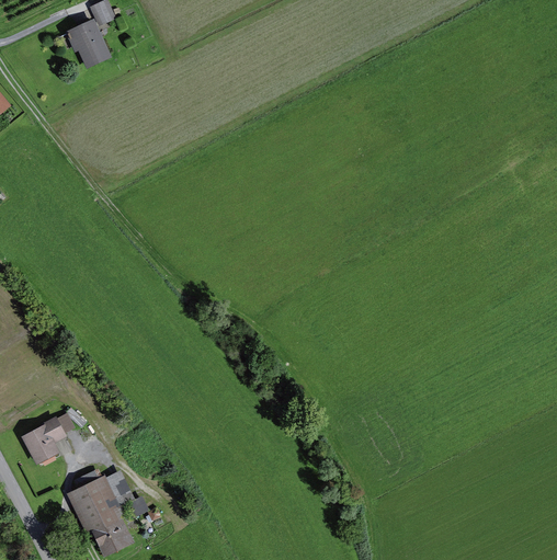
[(104,0),(89,7),(98,26),(116,19),(108,0),(104,0)]
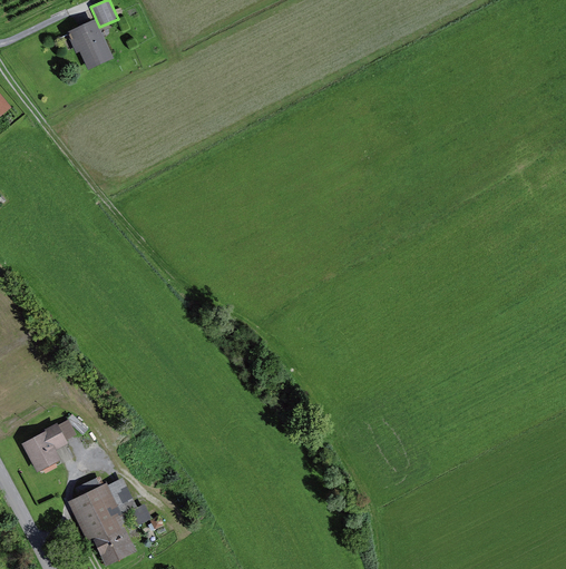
[(114,58),(96,19),(66,32),(75,54),(79,51),(88,69),(114,58)]
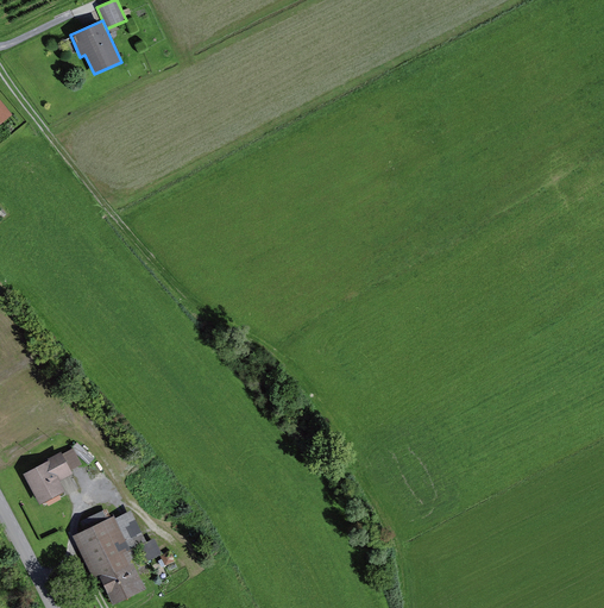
[(0,124),(12,116),(0,100),(0,124)]
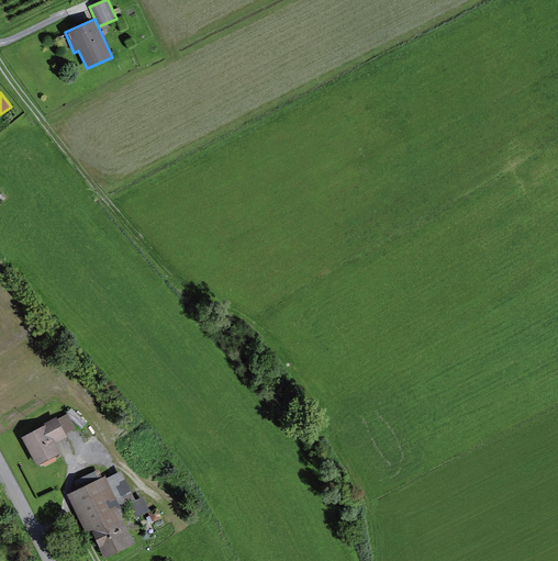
[(75,428),(67,414),(56,419),(65,435),(75,428)]
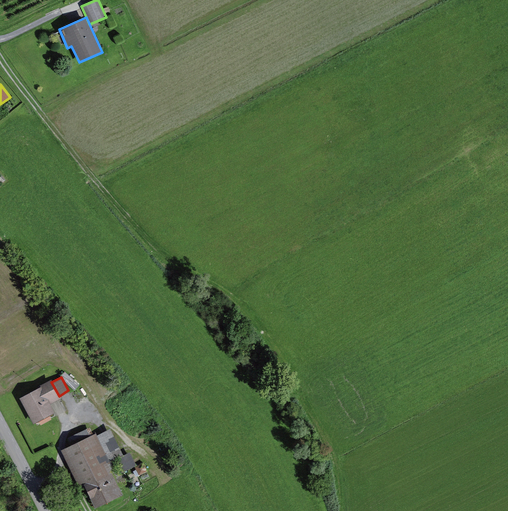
[(20,397),(33,424),(53,412),(49,404),(60,398),(59,396),(51,382),(51,380),(20,397)]
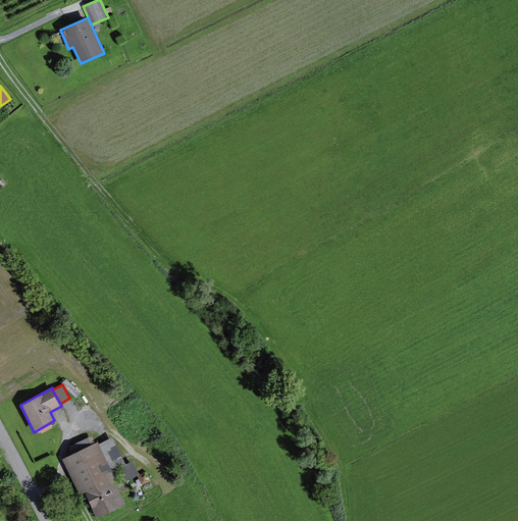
[(91,435),(68,448),(72,454),(95,443),(91,435)]
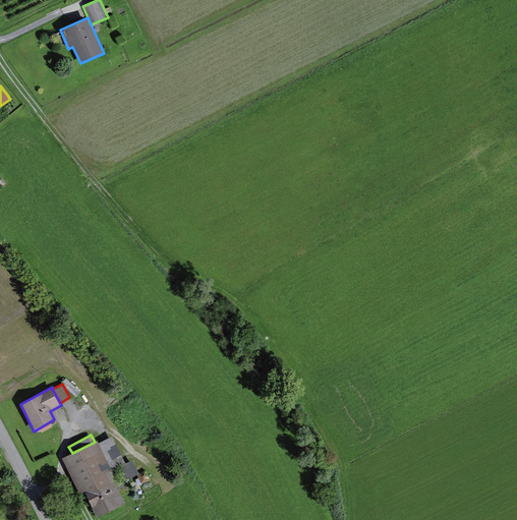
[(125,462),(112,437),(98,444),(110,469),(125,462)]
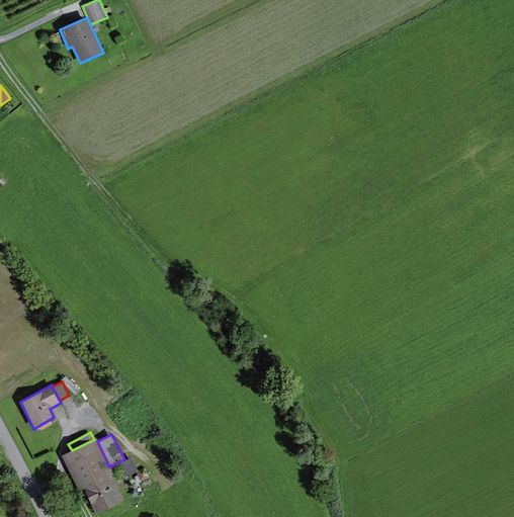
[(62,455),(81,494),(85,492),(112,478),(114,477),(109,466),(97,441),(95,439),(72,450),(62,455)]
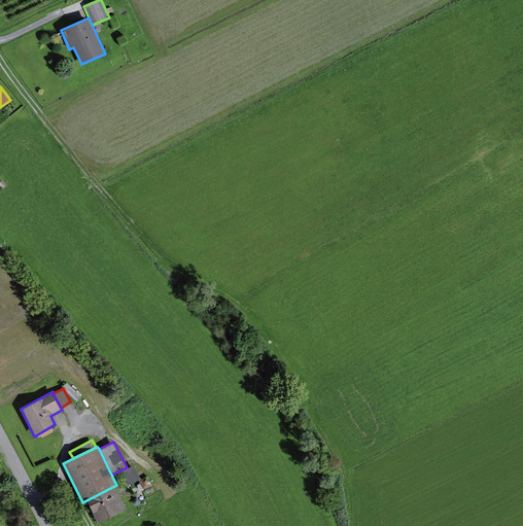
[(86,500),(98,524),(127,510),(114,486),(86,500)]
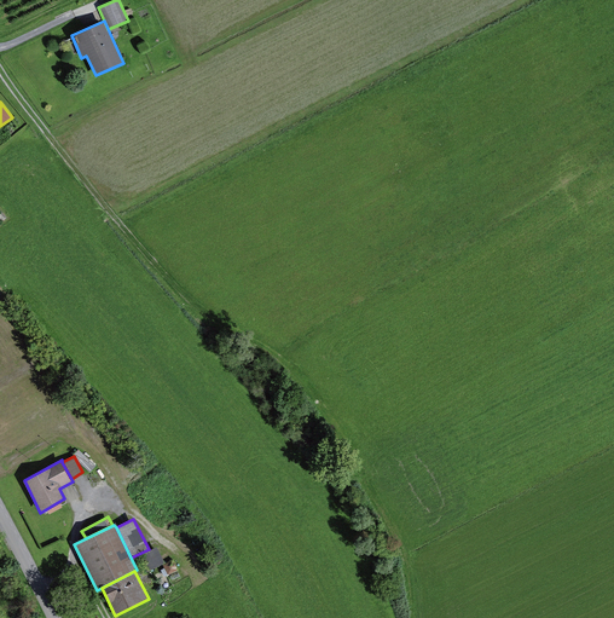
All buildings are outlined.
